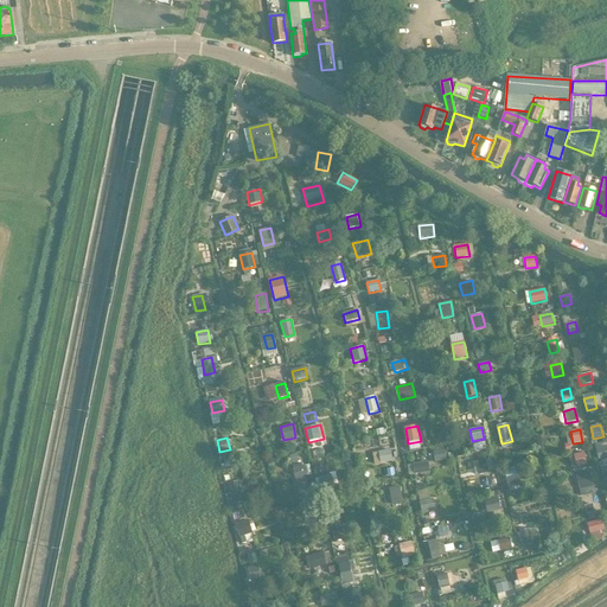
[(606,457),(606,447),(595,449),(598,460),(606,457)]
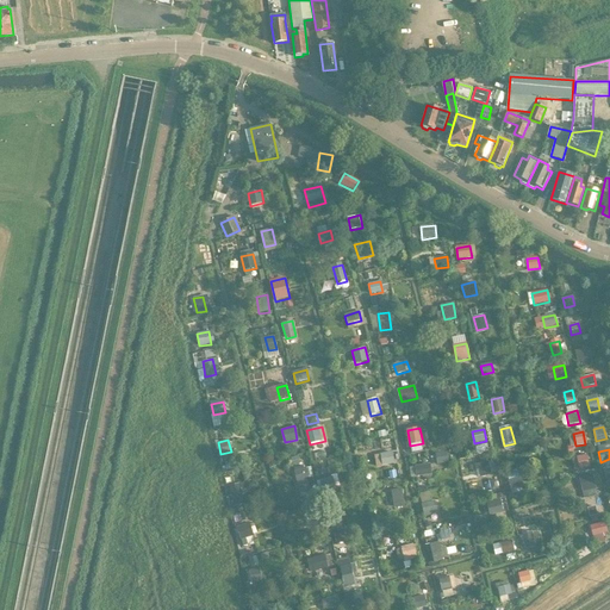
[(394,464),(392,452),(380,454),(383,466),(394,464)]
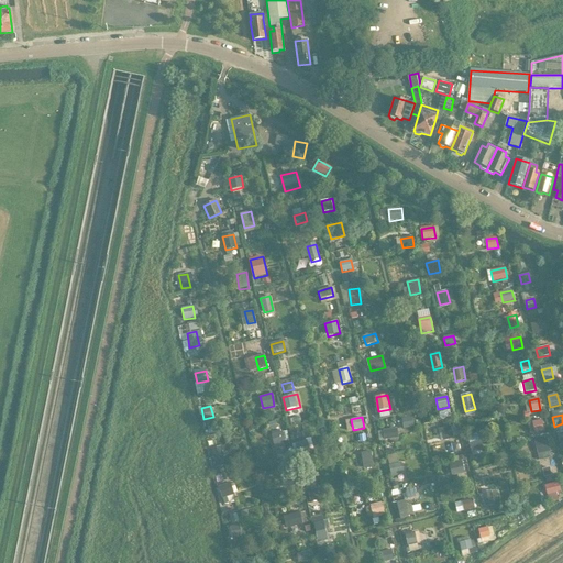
[(543,432),(541,420),(531,422),(533,433),(543,432)]
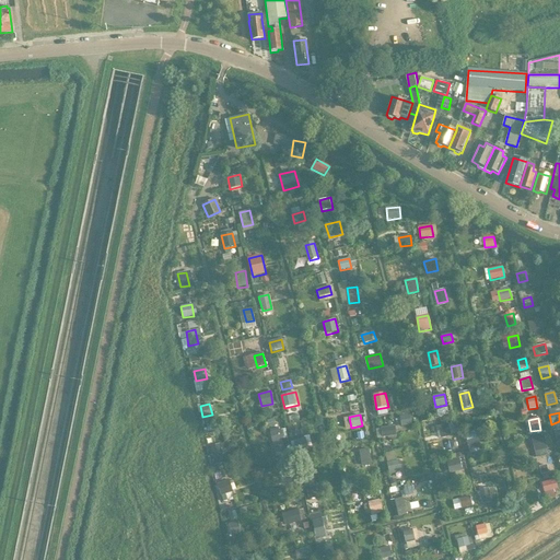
[(458,435),(456,423),(436,428),(438,432),(440,432),(441,439),(458,435)]
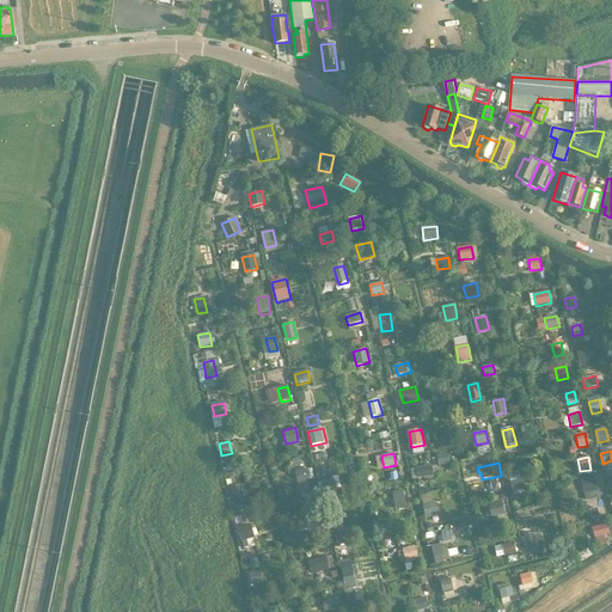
[(434,477),(433,466),(417,469),(418,478),(434,477)]
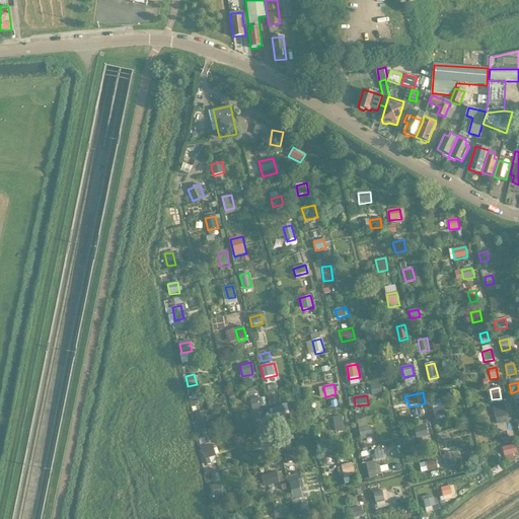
[(250,398),(252,408),(262,405),(260,396),(250,398)]
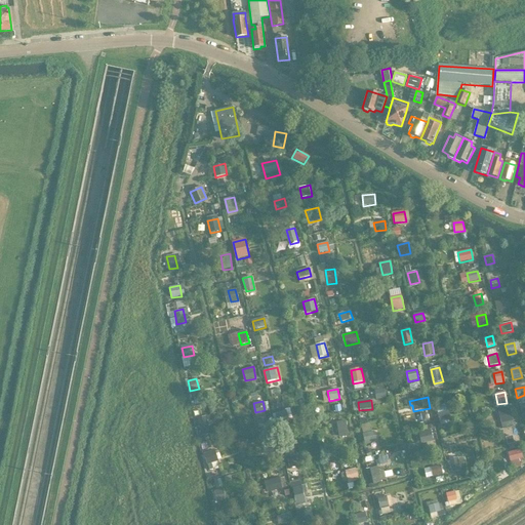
[(288,419),(286,410),(275,413),(277,422),(288,419)]
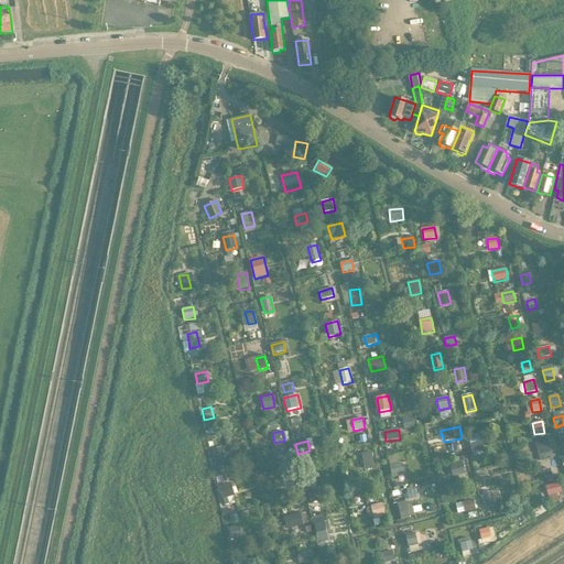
[(470,444),(473,453),(484,449),(481,441),(470,444)]
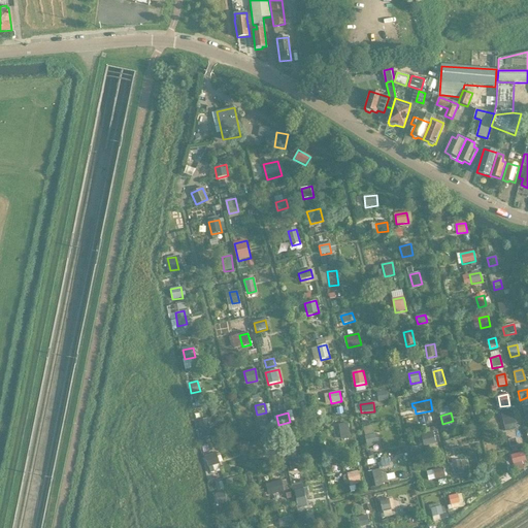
[(516,420),(514,413),(503,415),(505,423),(516,420)]
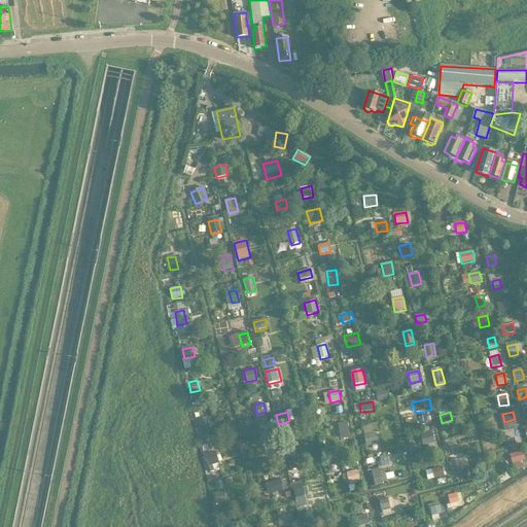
[(206,418),(198,420),(201,432),(209,430),(206,418)]
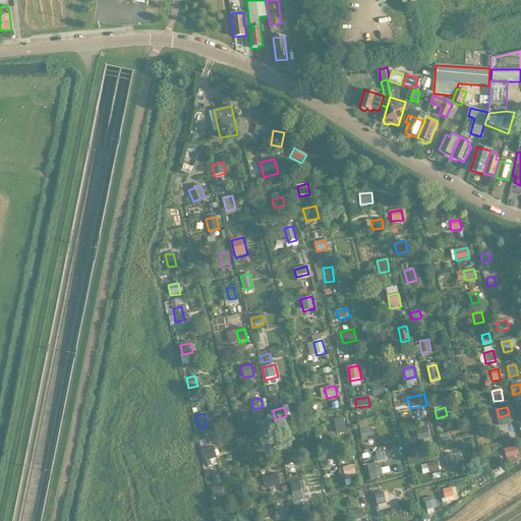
[(346,432),(344,418),(334,420),(336,435),(346,432)]
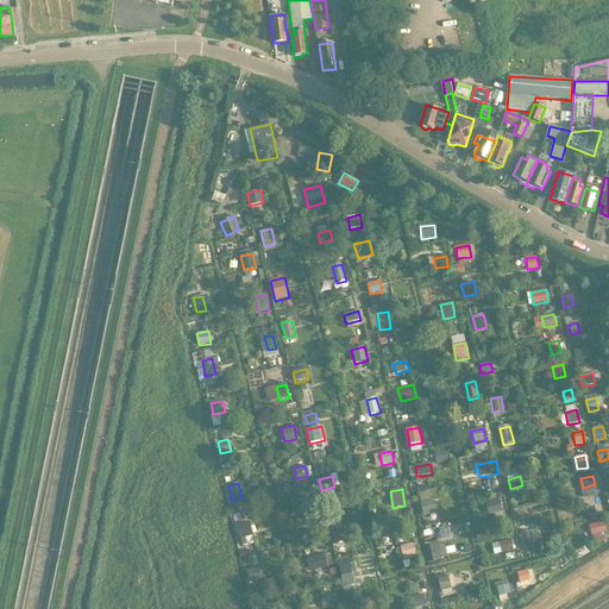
[(503,512),(500,500),(487,503),(489,515),(503,512)]
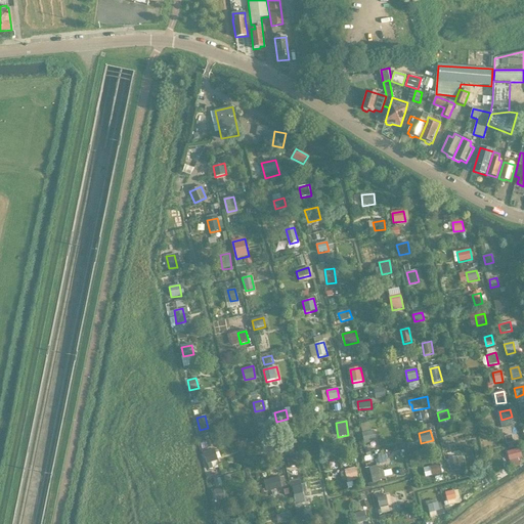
[(376,441),(374,431),(361,433),(364,443),(376,441)]
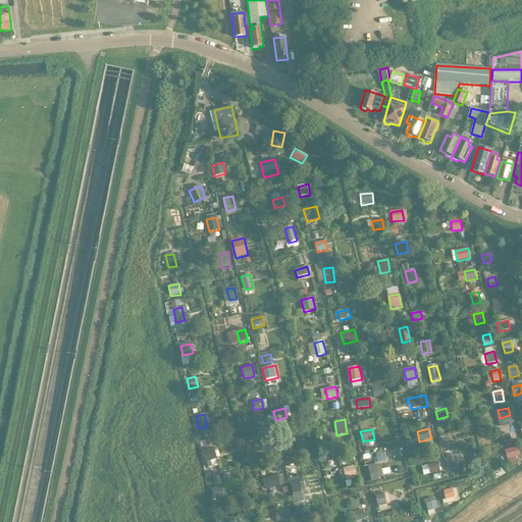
[(217,459),(214,449),(203,452),(206,463),(217,459)]
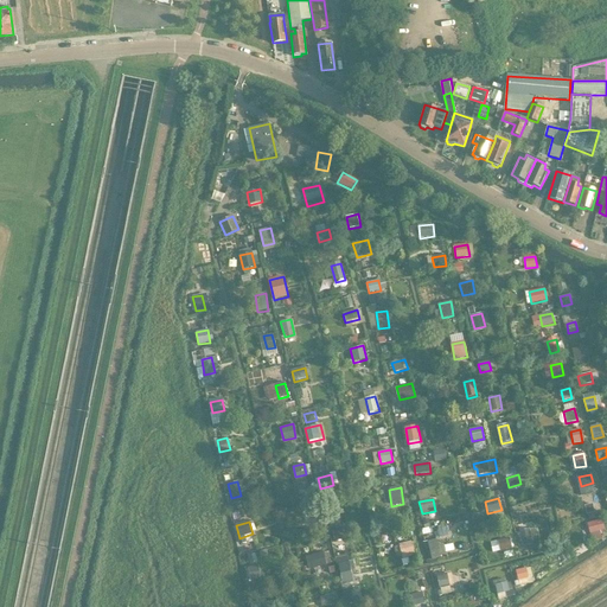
[(600,531),(598,522),(587,524),(589,534),(600,531)]
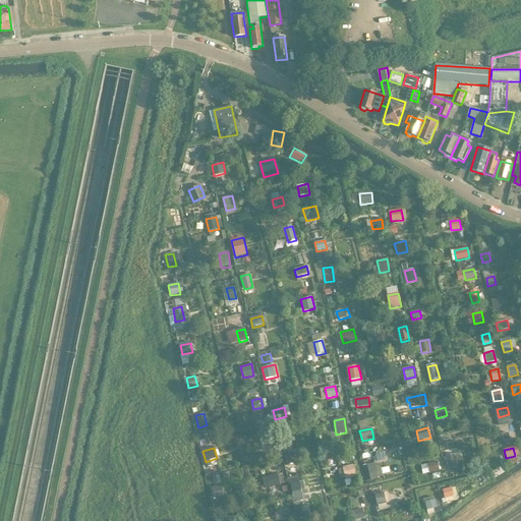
[(300,462),(298,454),(286,456),(288,465),(300,462)]
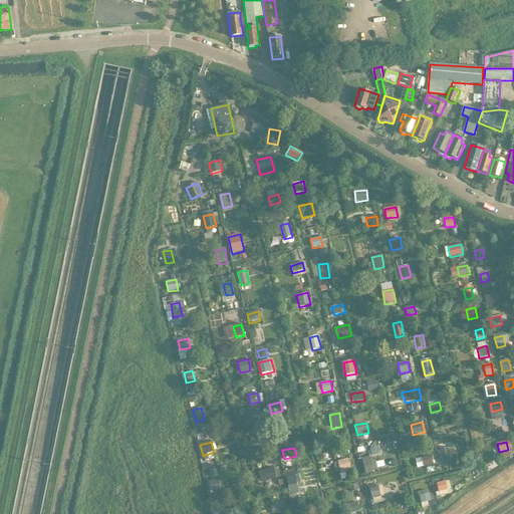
[(452,461),(449,449),(441,451),(443,463),(452,461)]
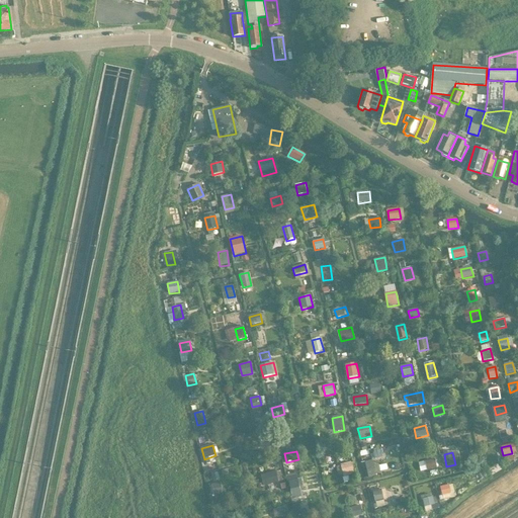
[(436,467),(434,459),(425,461),(427,469),(436,467)]
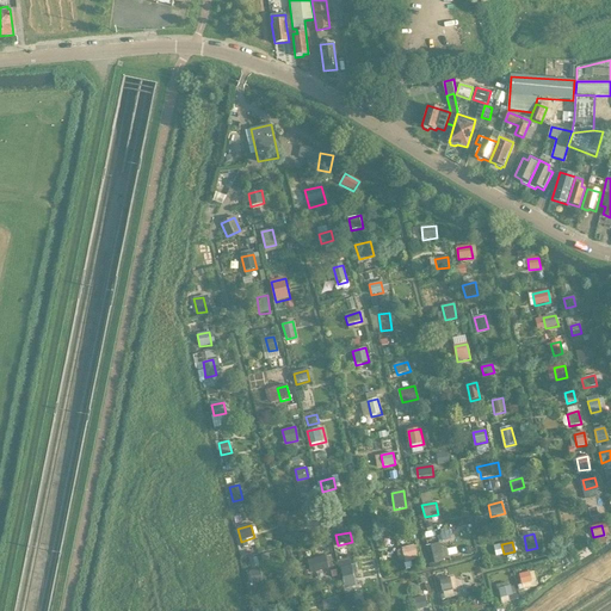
[(444,560),(440,543),(431,545),(434,561),(444,560)]
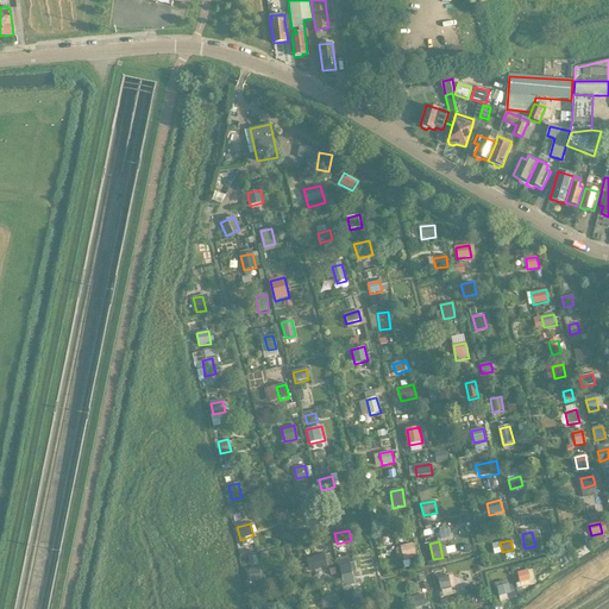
[(416,558),(413,544),(400,547),(405,562),(416,558)]
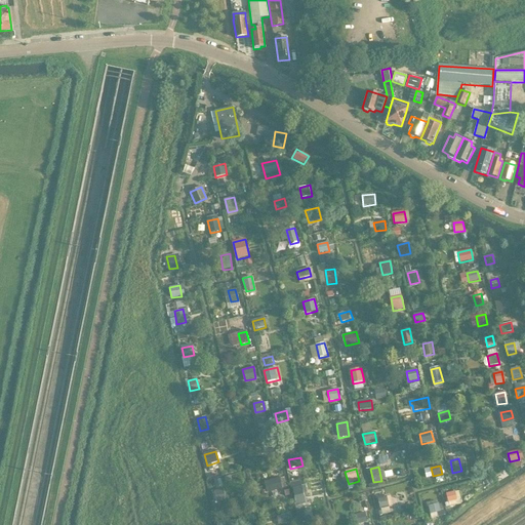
[(282,486),(280,478),(269,481),(271,489),(282,486)]
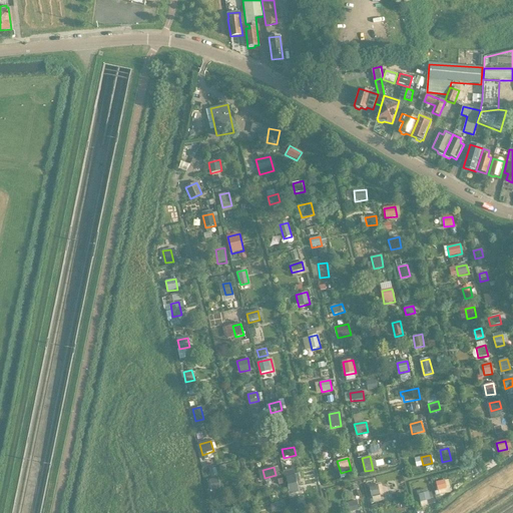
[(298,489),(294,475),(286,476),(290,491),(298,489)]
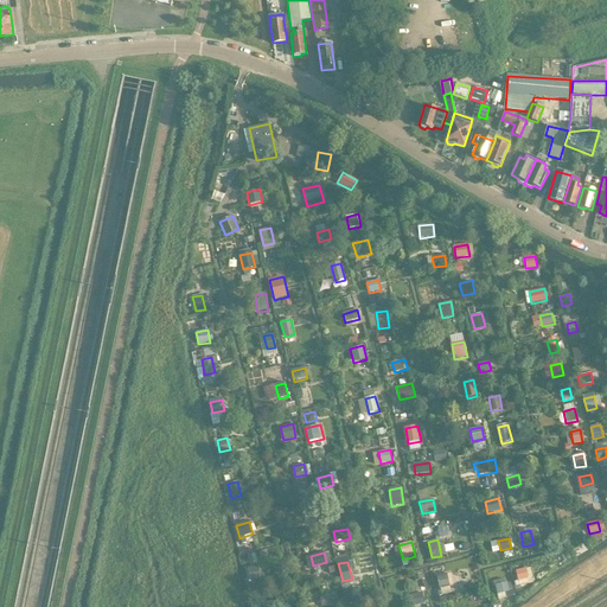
[(261,580),(259,567),(248,569),(253,588),(257,587),(255,581),(261,580)]
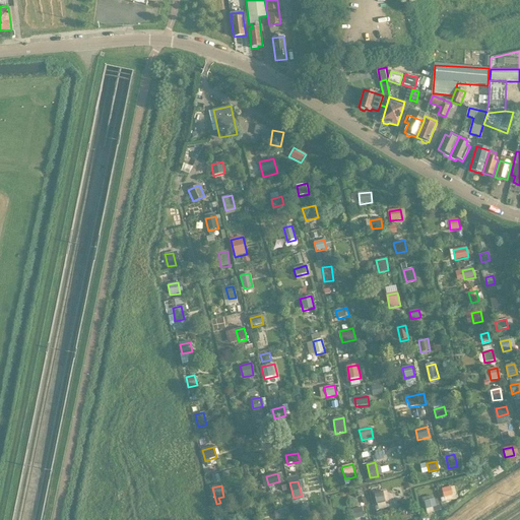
[(452,495),(450,486),(442,489),(444,497),(452,495)]
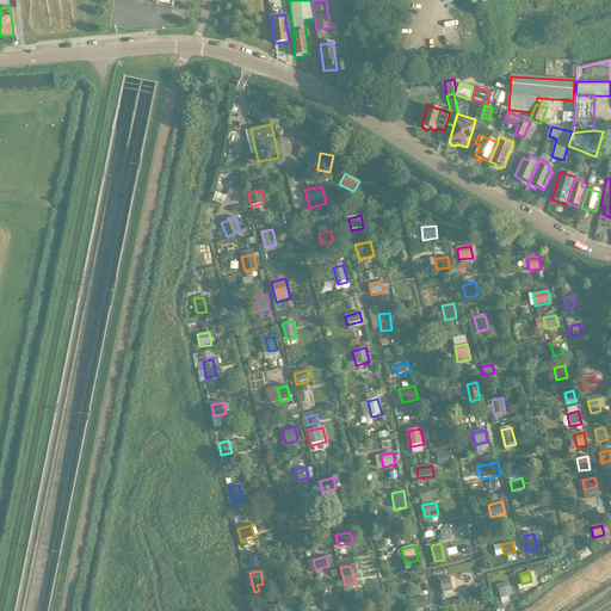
[(452,591),(450,579),(440,581),(443,593),(452,591)]
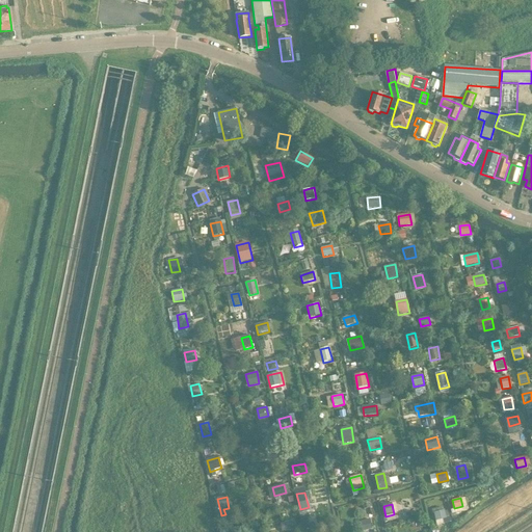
[(447,519),(445,510),(433,512),(435,521),(447,519)]
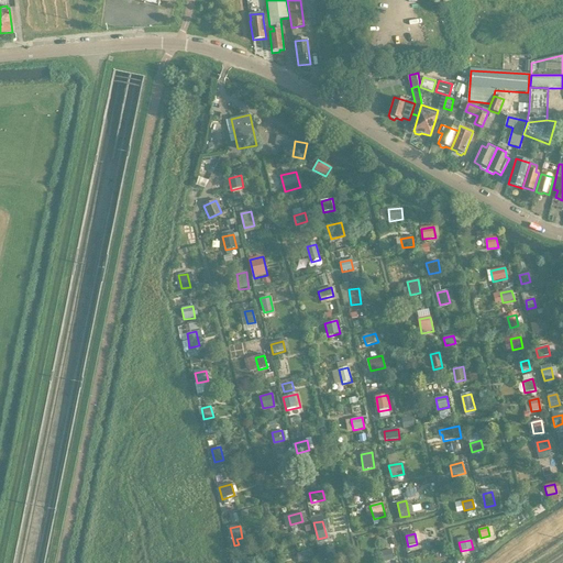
[(315,562),(311,549),(306,550),(306,552),(297,553),(299,562),(309,561),(309,562),(315,562)]
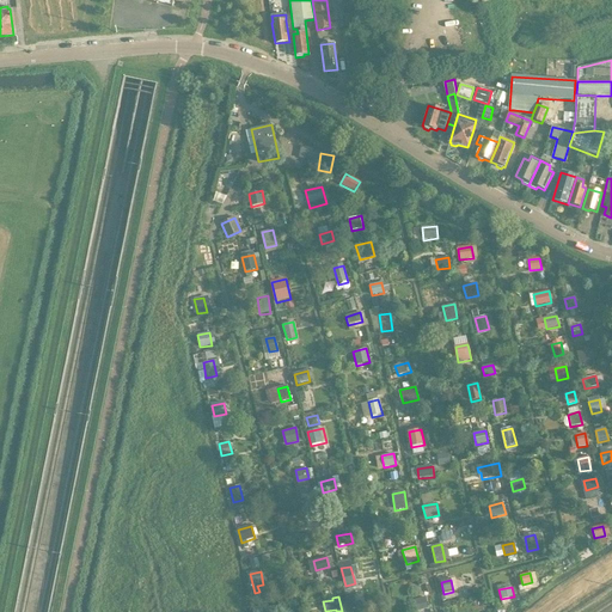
[(428,609),(426,598),(415,601),(417,611),(428,609)]
